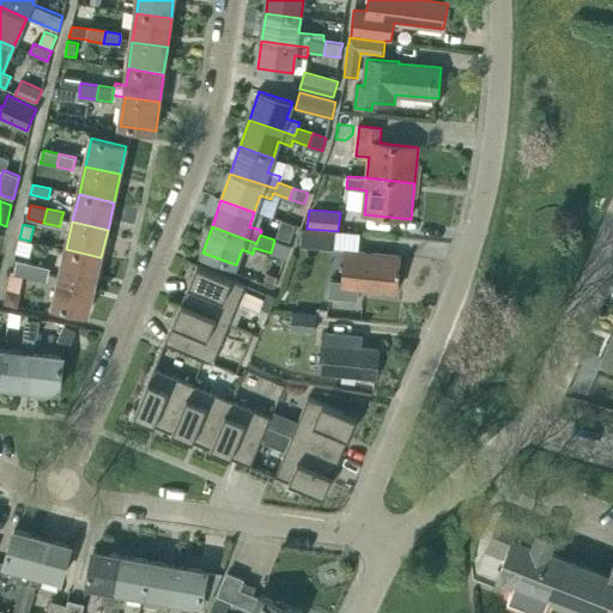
[(337,232),(320,231),(317,248),(334,249),(337,232)]
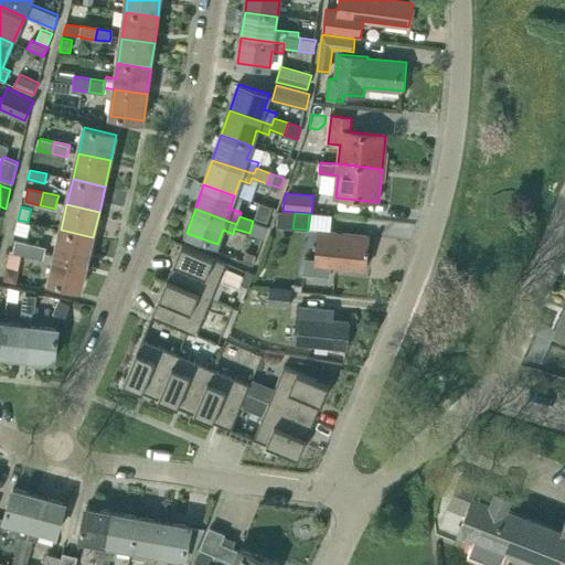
[(253,221),(249,233),(262,237),(266,225),(253,221)]
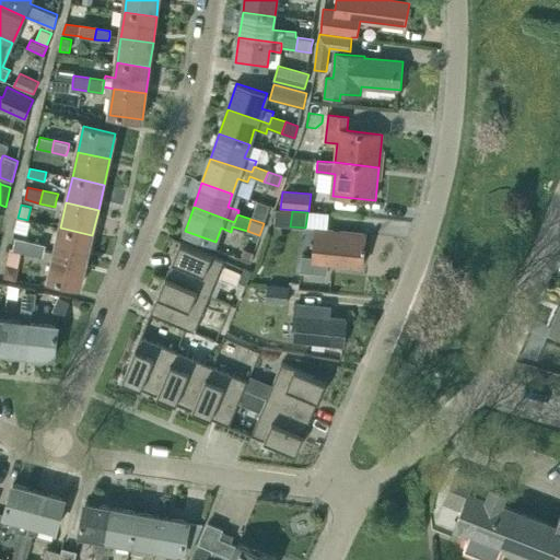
[(92,235),(60,228),(55,253),(86,260),(92,235)]
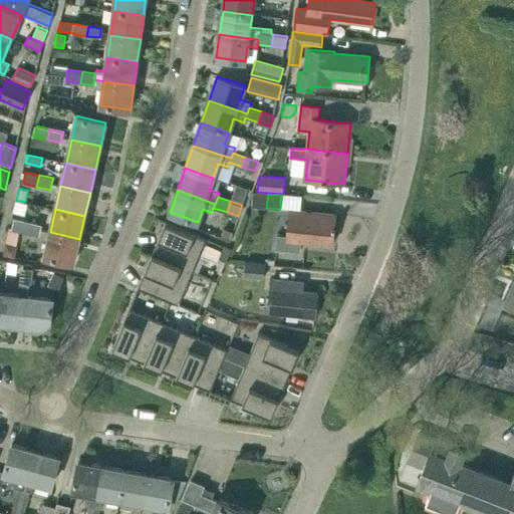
[(278,236),(277,249),(301,251),(302,241),(333,244),(336,215),(291,210),(288,237),(278,236)]
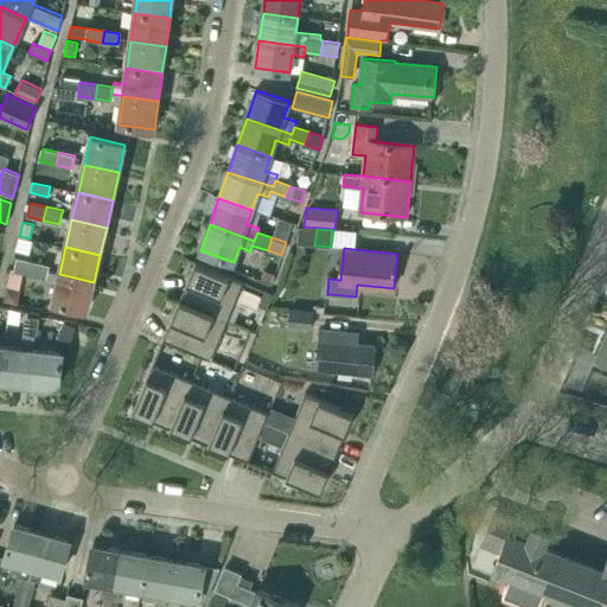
[(14,272),(23,274),(30,275),(33,262),(18,259),(16,264),(14,272)]
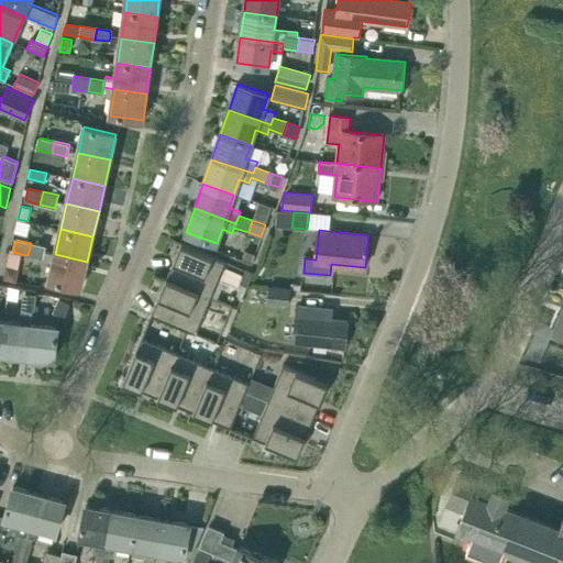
[(46,246),(31,243),(28,255),(43,258),(45,252),(46,246)]
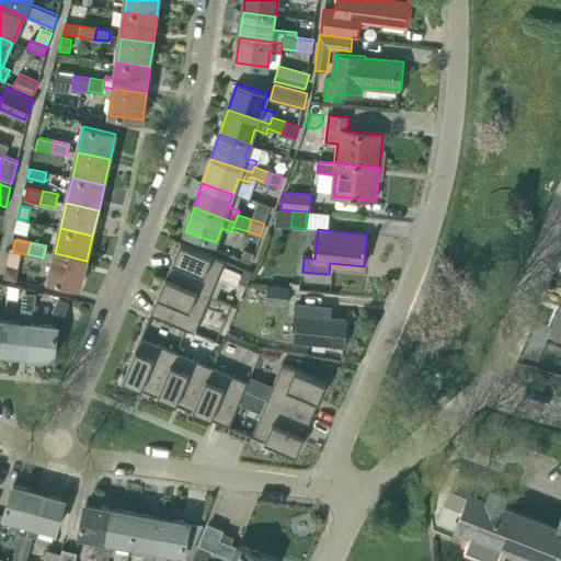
[(210,297),(226,261),(181,242),(165,278),(210,297)]
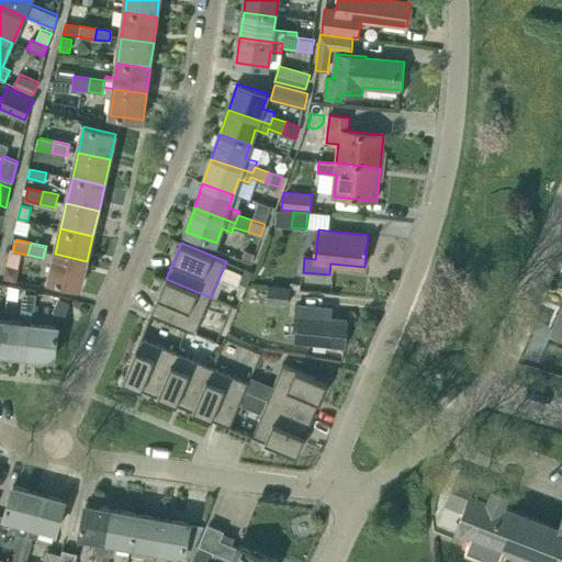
[(245,249),(242,259),(253,262),(256,253),(245,249)]
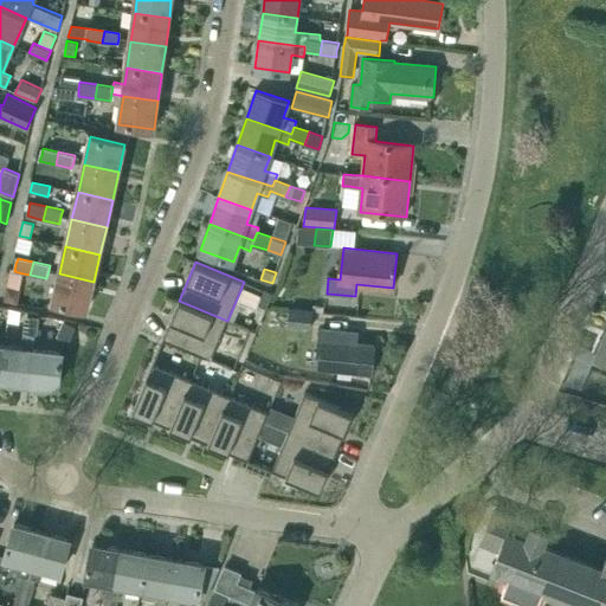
[(94,282),(59,274),(52,302),(88,309),(94,282)]
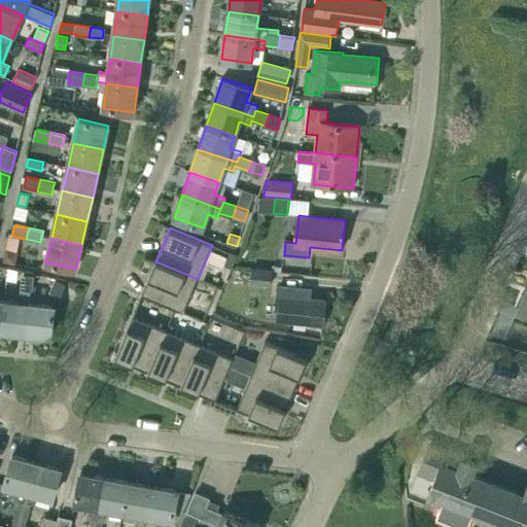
[(15,265),(19,251),(5,248),(2,261),(15,265)]
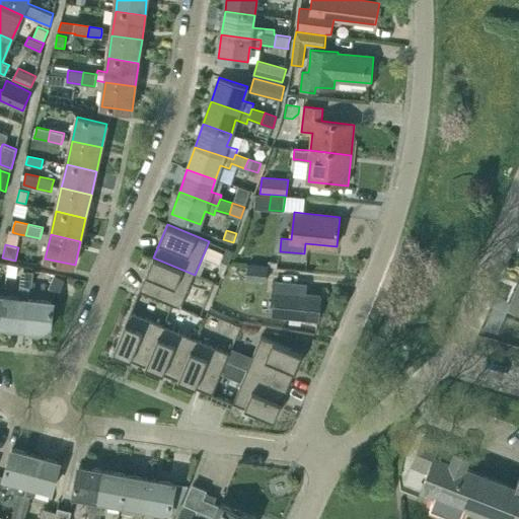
[(195,275),(153,257),(139,291),(180,308),(195,275)]
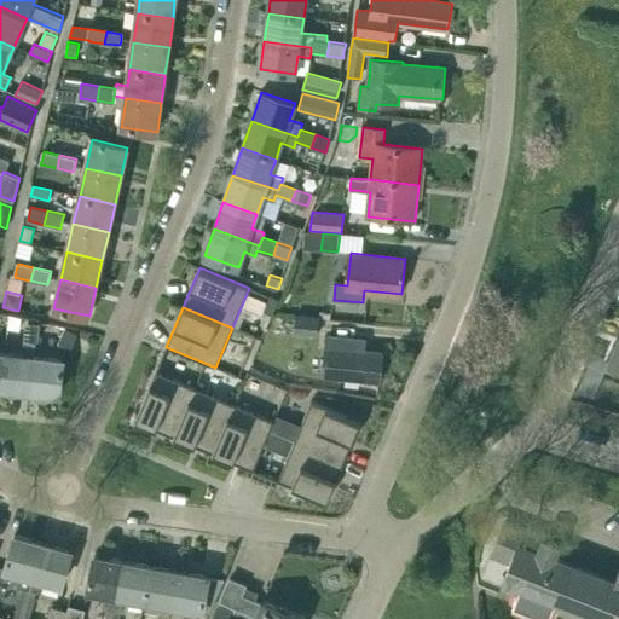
[(294,334),(318,335),(319,317),(296,316),(294,334)]
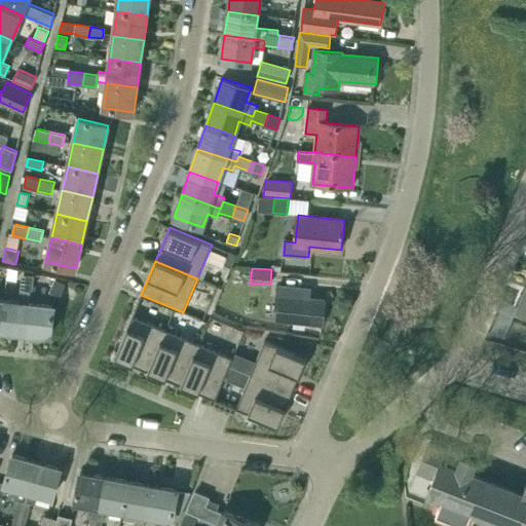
[(21,302),(5,301),(2,330),(27,333),(30,303),(32,289),(33,289),(35,275),(25,274),(23,288),(22,288),(21,302)]
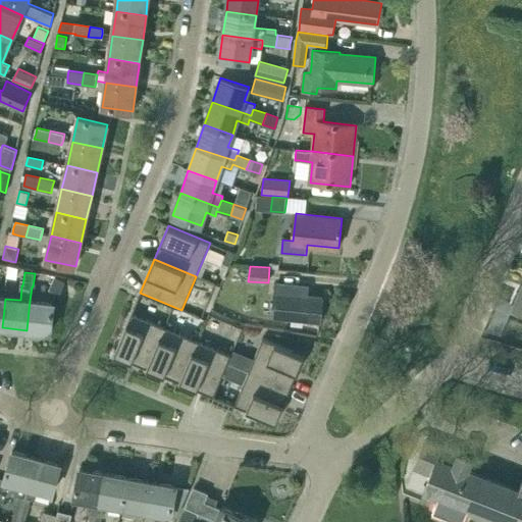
[(50,291),(60,295),(65,281),(55,276),(50,291)]
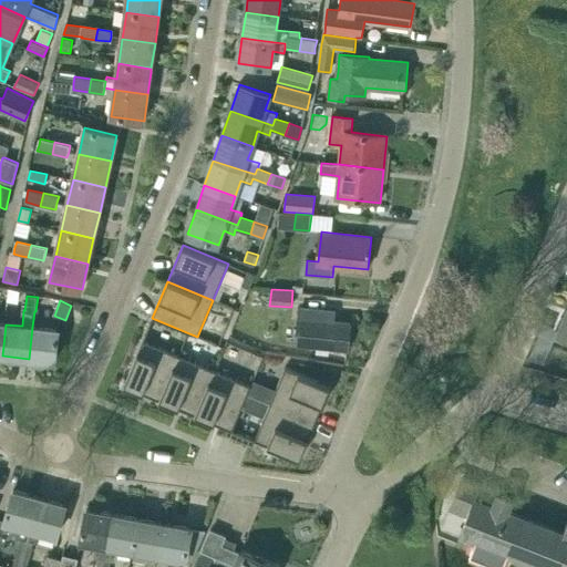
[(300,308),(297,344),(348,349),(350,322),(334,321),(336,311),(323,310),(300,308)]
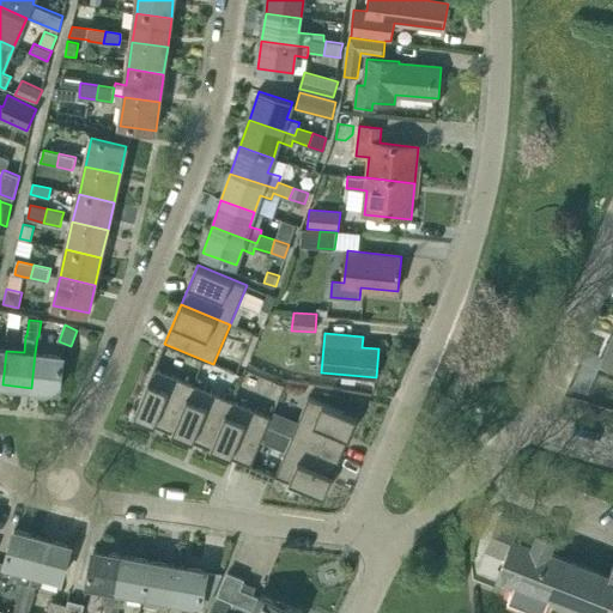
[(612,337),(610,345),(605,343),(600,354),(605,357),(604,359),(612,363),(612,337)]
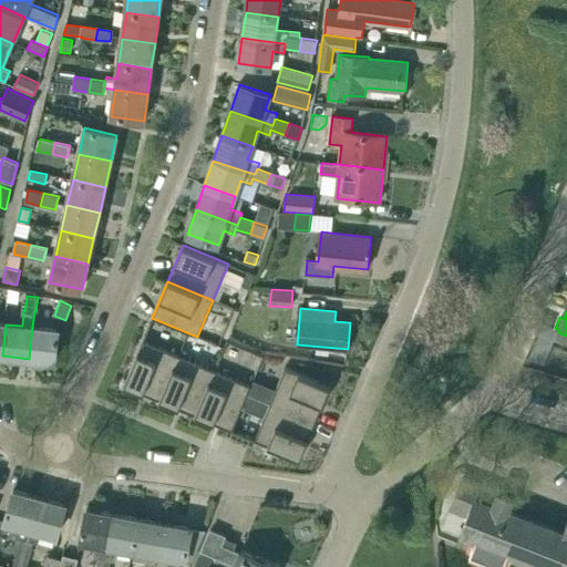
[(58,330),(32,327),(29,359),(54,362),(58,330)]
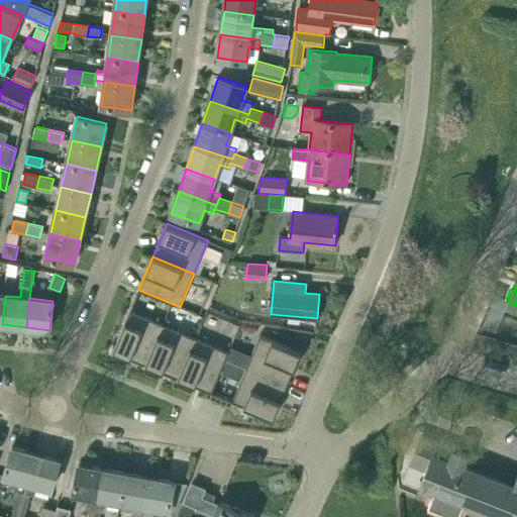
[(163,323),(130,310),(113,351),(145,365),(163,323)]
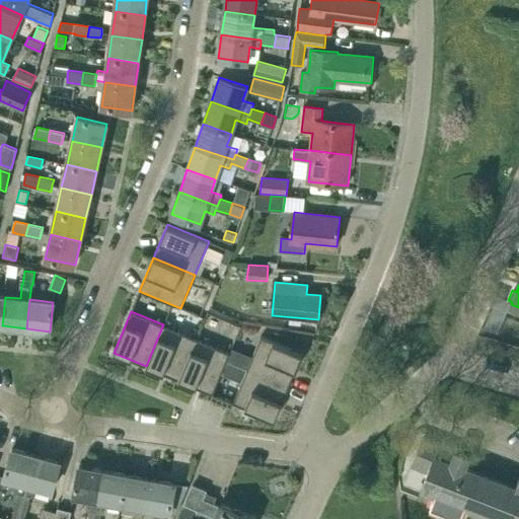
[(197,339),(163,324),(146,366),(179,380),(197,339)]
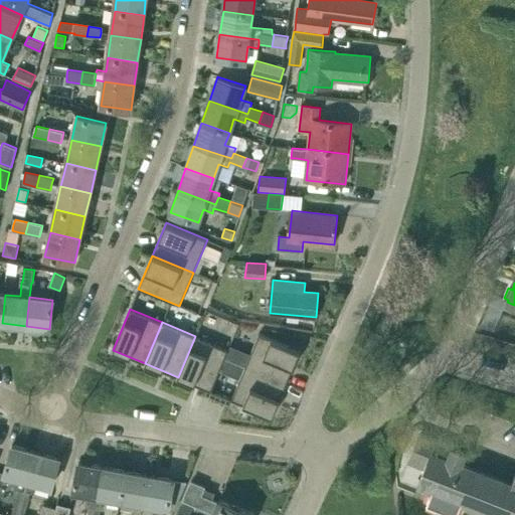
[(260,333),(245,366),(287,384),(300,351),(260,333)]
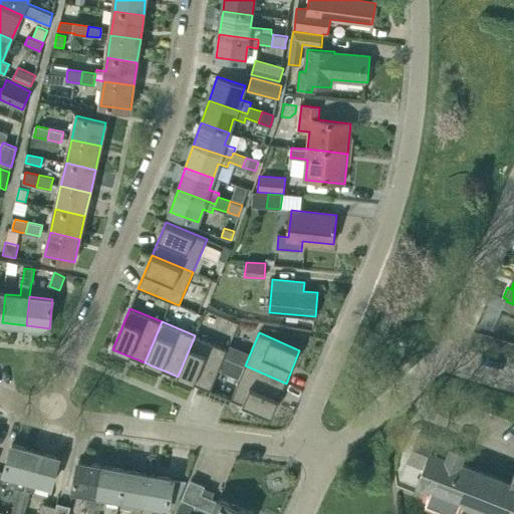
[(178,376),(211,391),(228,349),(195,335),(178,376)]
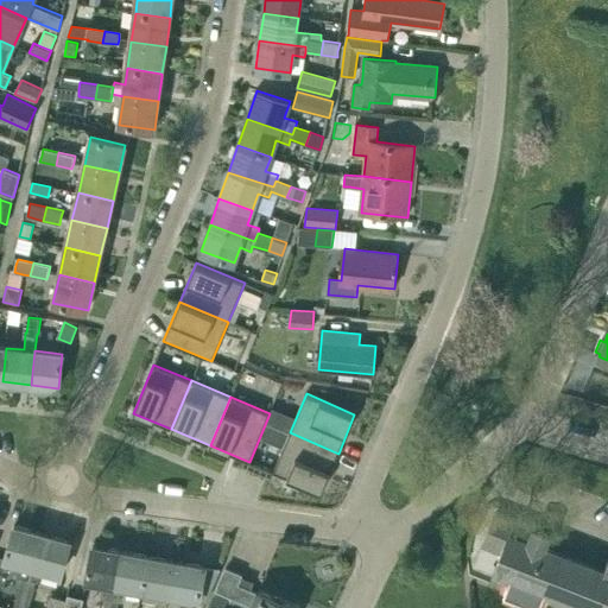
[(339,454),(290,432),(273,472),(322,493),(339,454)]
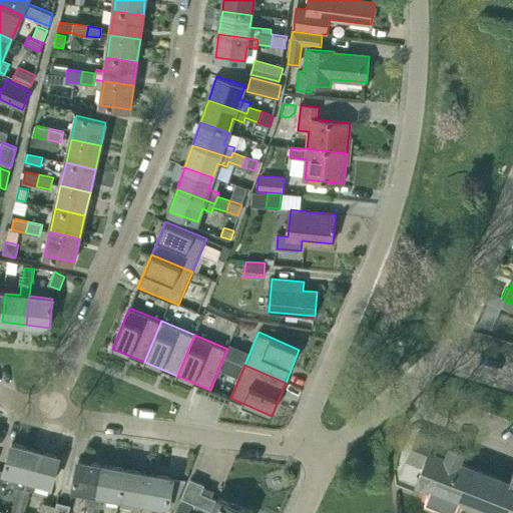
[(512,512),(512,475),(511,481),(459,462),(463,449),(419,433),(409,459),(425,465),(418,482),(431,487),(426,501),(455,512),(460,499),(494,512),(493,512),(512,512)]
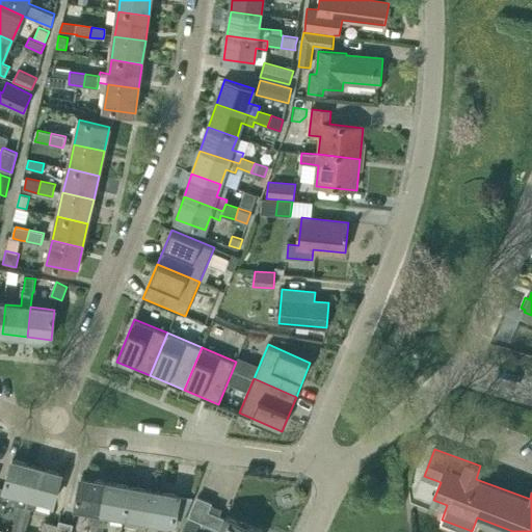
[(31,508),(26,506),(36,467),(12,460),(4,489),(18,494),(15,504),(21,506),(18,519),(28,521),(31,508)]
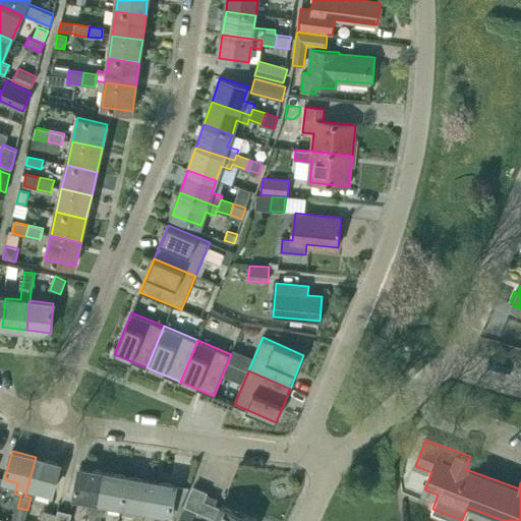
[(60,463),(36,457),(25,496),(31,498),(35,499),(38,488),(52,493),(60,463)]
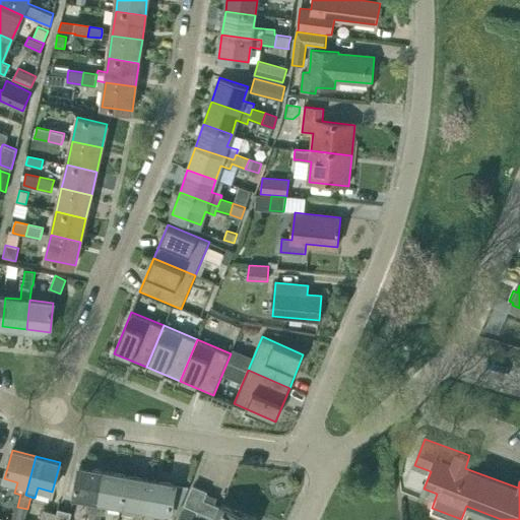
[(101,519),(102,512),(98,511),(105,471),(79,466),(74,497),(89,499),(87,511),(92,511),(90,519),(101,519)]
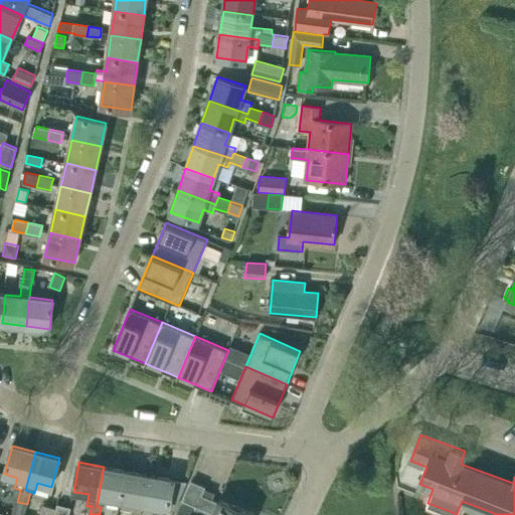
[(101,507),(102,507),(105,507),(107,498),(122,500),(128,471),(104,467),(97,506),(101,507)]
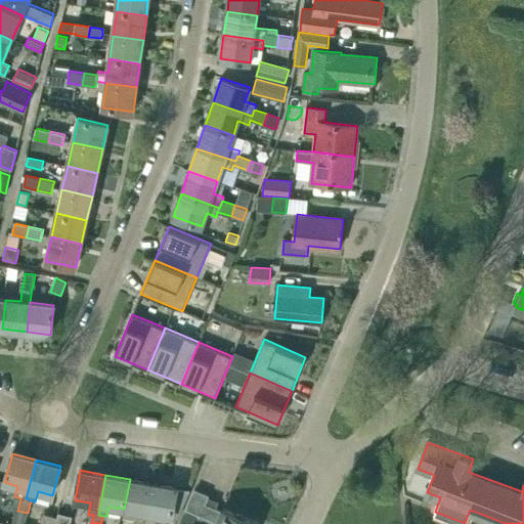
[(153,483),(130,479),(124,509),(137,512),(135,521),(141,522),(145,523),(153,483)]
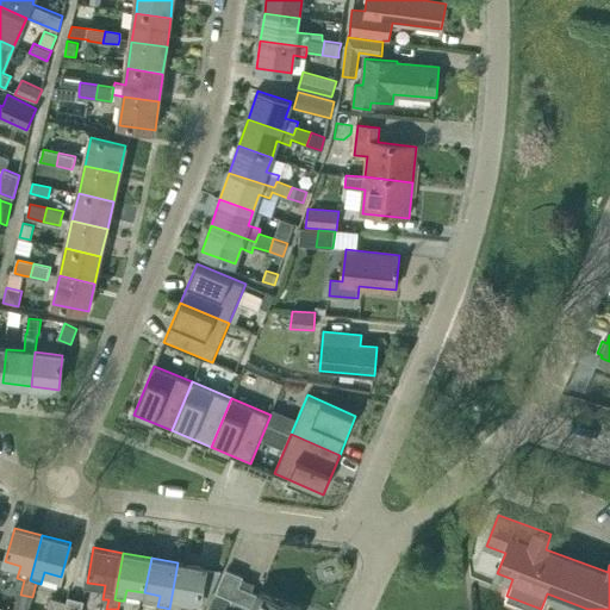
[(181,609),(185,601),(207,604),(222,571),(178,562),(169,609),(165,608),(163,609),(181,609)]
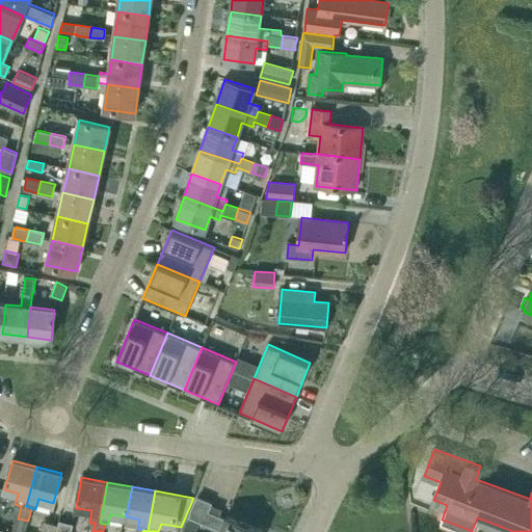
[(259,531),(260,531),(227,517),(225,519),(207,511),(210,502),(197,498),(190,516),(221,530),(220,531),(259,531)]
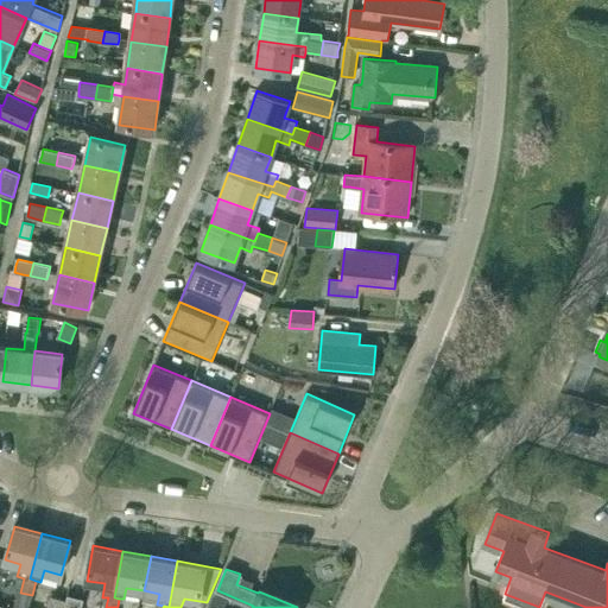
[(29,607),(32,595),(20,593),(16,607),(29,607)]
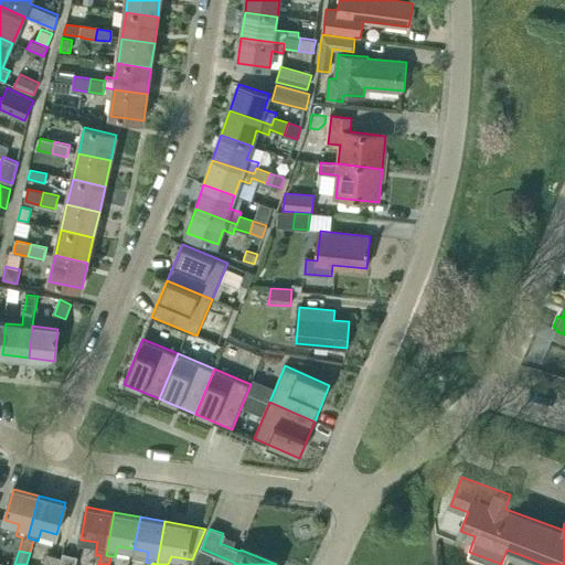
[(63,553),(62,557),(48,554),(44,564),(60,564),(64,553),(63,553)]
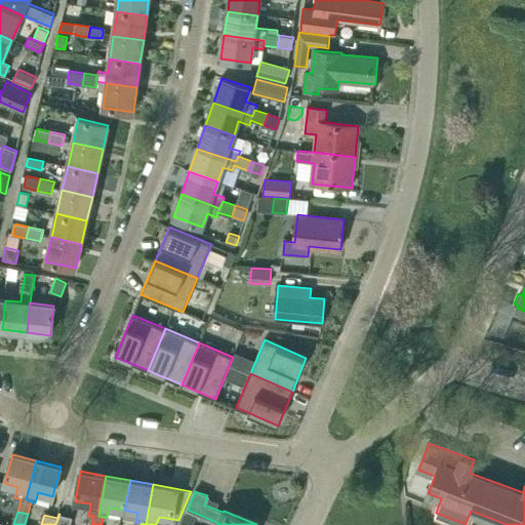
[(70,524),(72,517),(59,514),(55,524),(70,524)]
